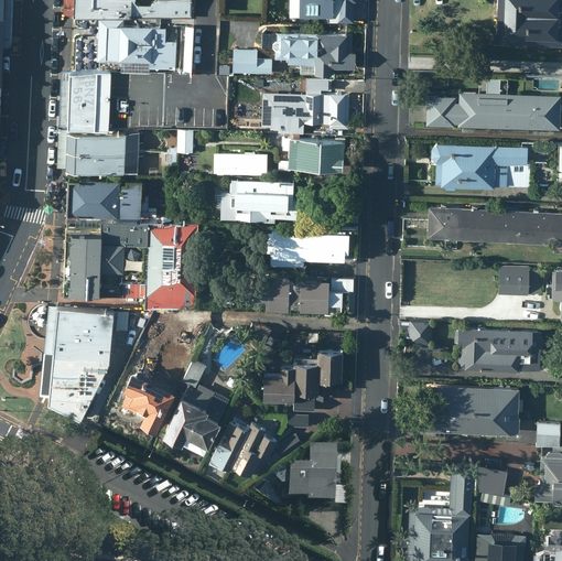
[(76,0),(76,14),(136,17),(136,0),(76,0)]
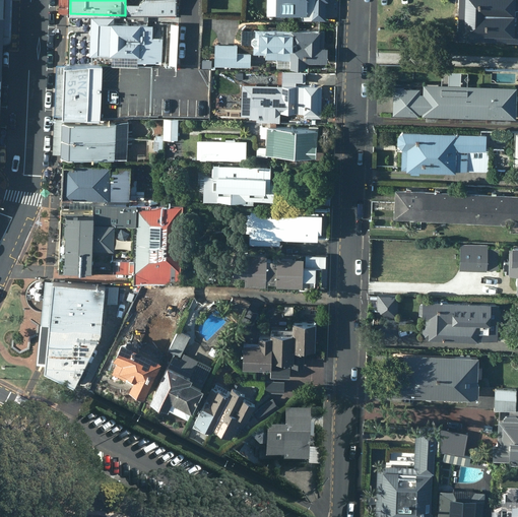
[(128,0),(125,0),(125,15),(146,15),(146,23),(151,23),(151,26),(157,26),(157,16),(177,16),(178,0),(142,0),(140,2),(129,1),(128,0)]
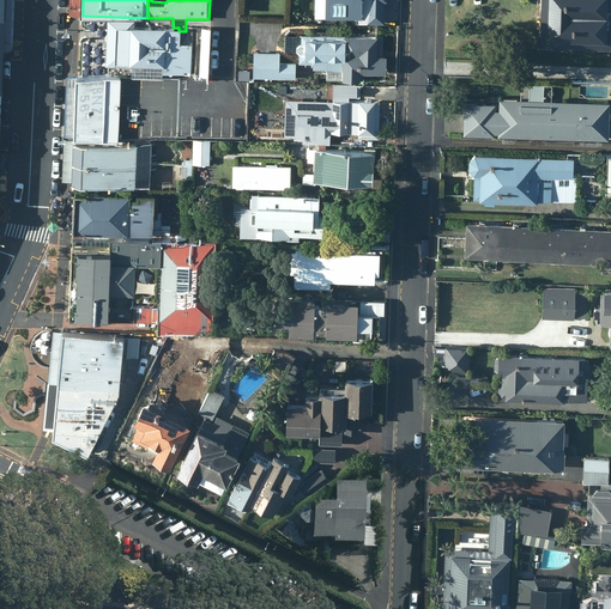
[(389,0),(324,0),(325,14),(354,16),(354,22),(382,22),(382,10),(382,0),(389,0)]
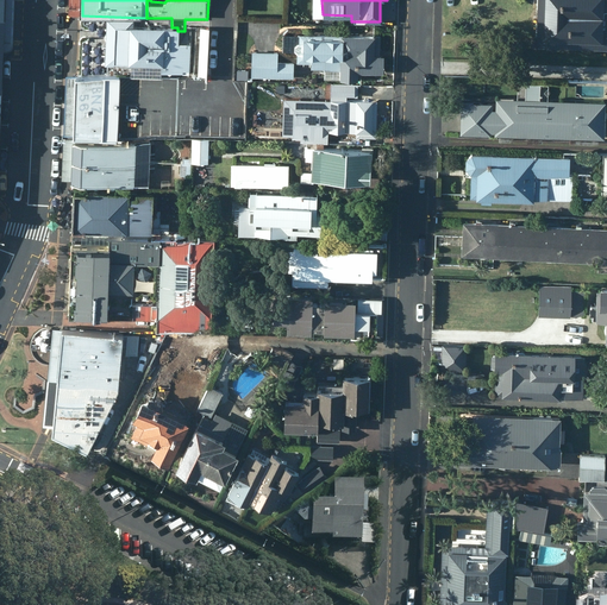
[(606,0),(536,0),(536,48),(606,50),(606,0)]
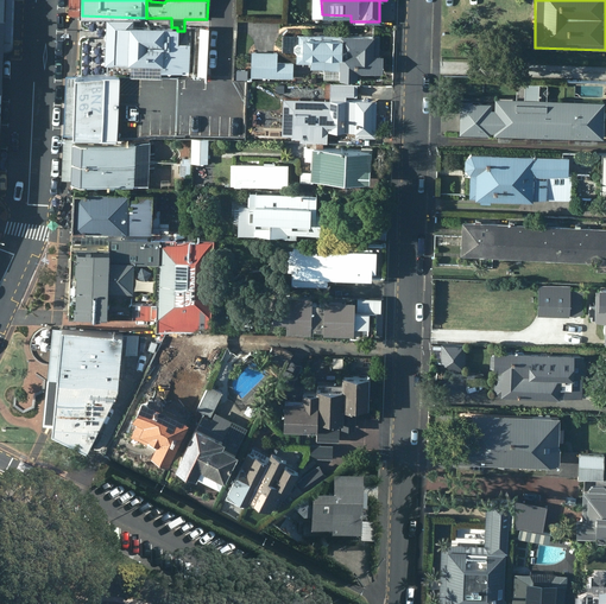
[(133,21),(107,20),(105,68),(114,68),(114,65),(162,68),(161,75),(183,76),(183,74),(188,74),(189,48),(178,46),(180,32),(133,31),(133,21)]
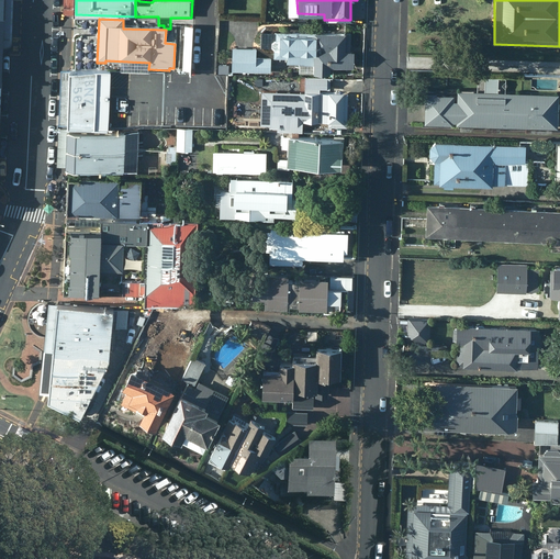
[(349,53),(349,35),(275,33),(273,59),(287,59),(287,64),(299,65),(299,74),(331,75),(331,68),(354,69),(354,53),(349,53)]
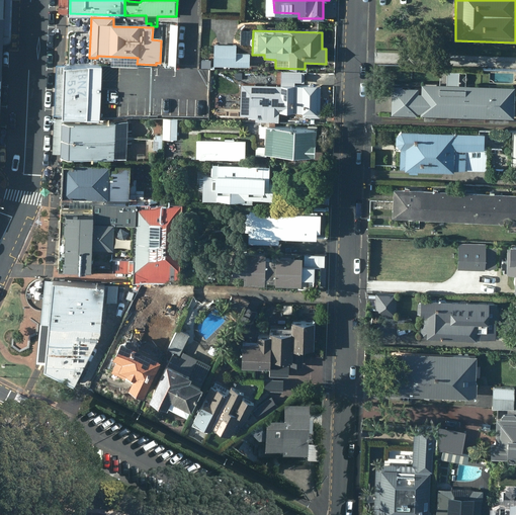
[(213,46),(212,67),(249,68),(249,56),(235,55),(236,46),(213,46)]
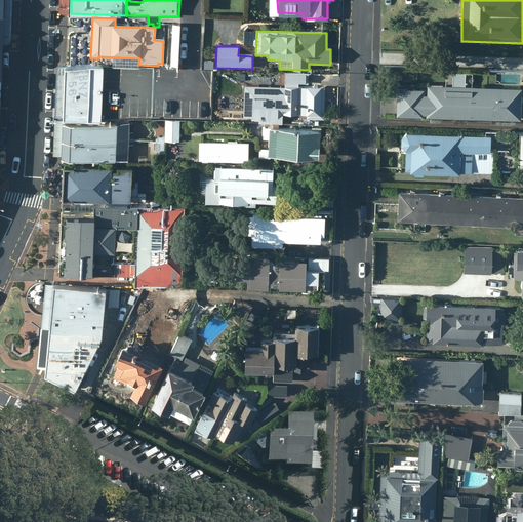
[(94,64),(68,63),(66,115),(92,116),(94,68),(94,64)]
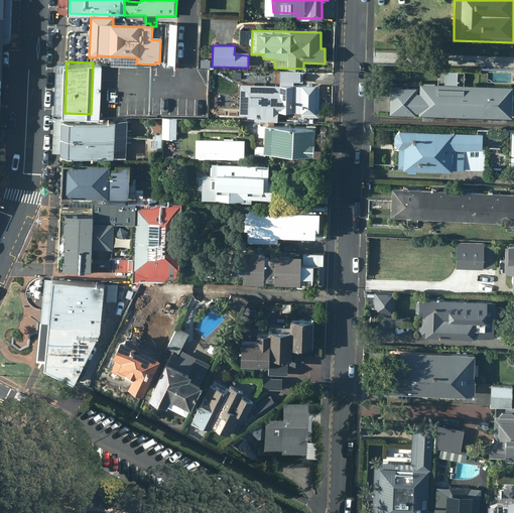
[(318,118),(318,88),(292,86),(292,84),(302,85),(302,74),(279,73),(279,87),(276,87),(275,92),(272,96),(261,95),(258,92),(253,91),(248,95),(248,118),(254,119),(253,122),(277,123),(278,113),(301,114),(301,118),(318,118)]
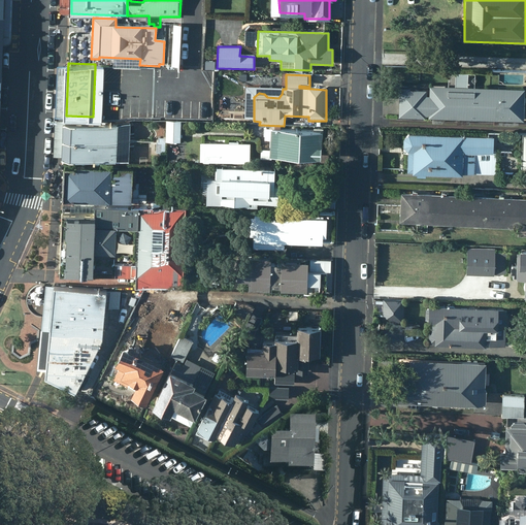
[(400,91),(398,118),(425,119),(426,116),(429,116),(429,118),(524,122),(525,90),(466,88),(467,74),(456,74),(456,88),(429,87),(429,97),(426,97),(426,92),(400,91)]
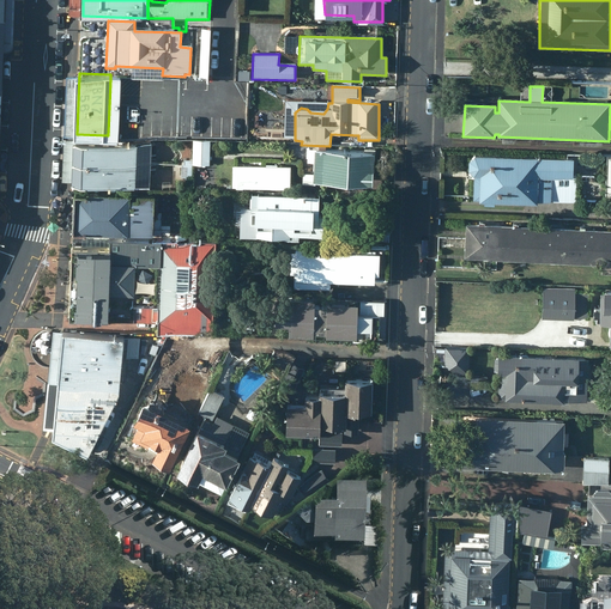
[(291,127),(277,127),(277,141),(291,141),(291,127)]
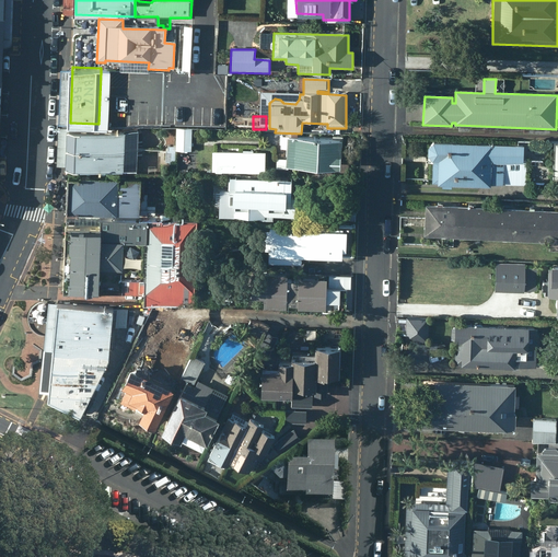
[(140,128),(69,125),(69,144),(139,148),(140,128)]
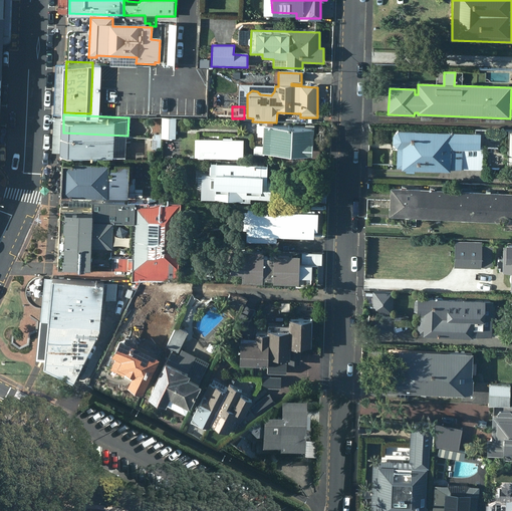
[(176,120),(163,119),(161,137),(153,136),(152,150),(161,151),(161,145),(175,145),(176,120)]
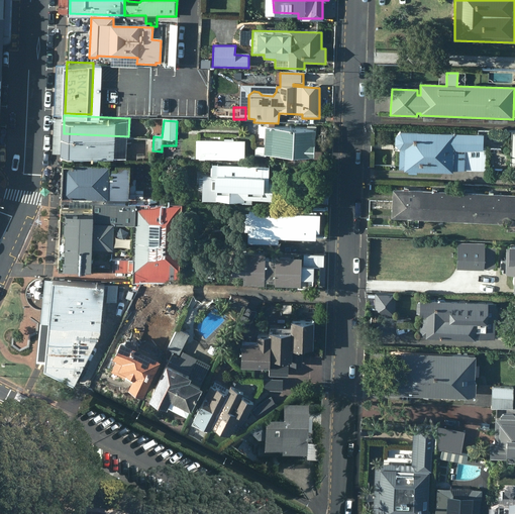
[(317,127),(267,126),(266,153),(316,155),(317,127)]
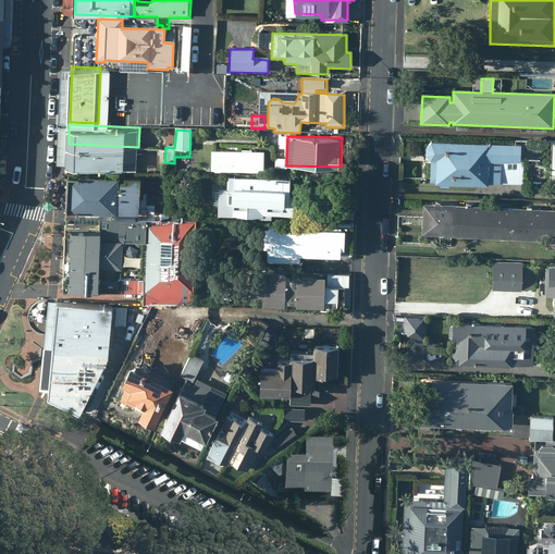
[(520,163),(520,146),(431,143),(427,147),(427,155),(431,159),(430,182),(441,182),(441,185),(449,186),(449,183),(490,184),(490,183),(522,185),(523,163),(520,163)]
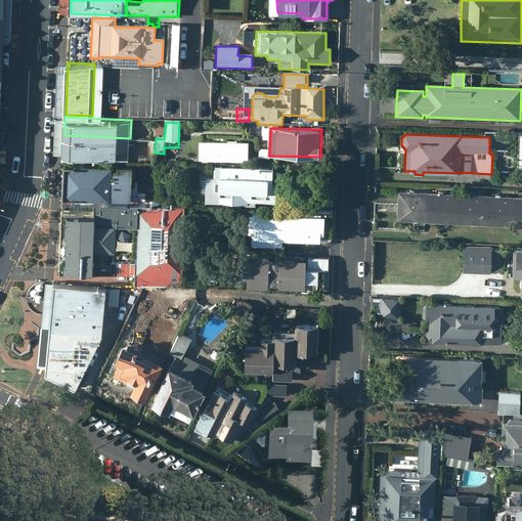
[(130,138),(64,135),(63,153),(129,156),(130,138)]
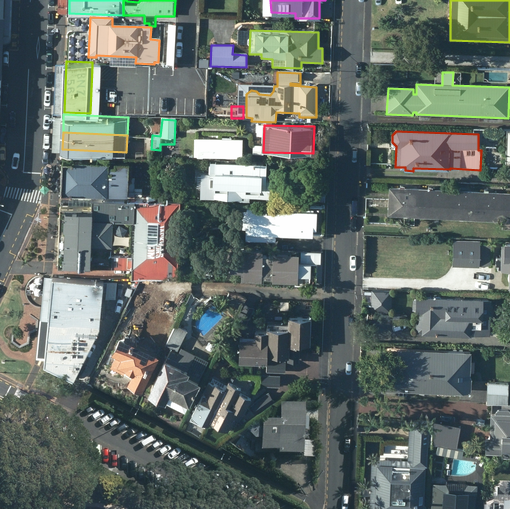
[(242,159),(242,141),(195,140),(194,158),(242,159)]
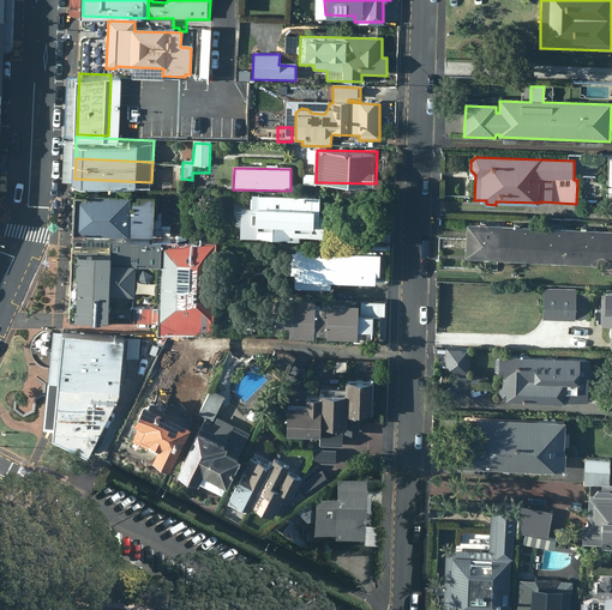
[(132,194),(77,191),(75,230),(154,234),(156,194),(139,193),(138,198),(131,198),(132,194)]
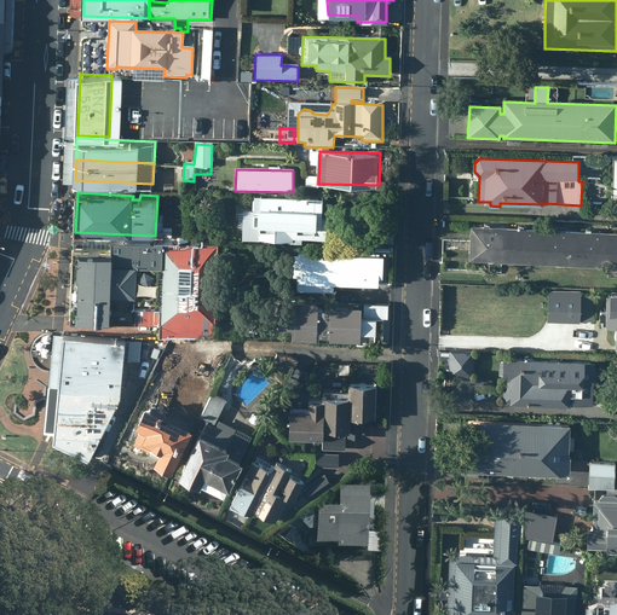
[(322,219),(323,201),(254,197),(253,226),(258,226),(261,227),(261,233),(258,233),(258,241),(294,243),(294,239),(329,241),(330,220),(322,219)]
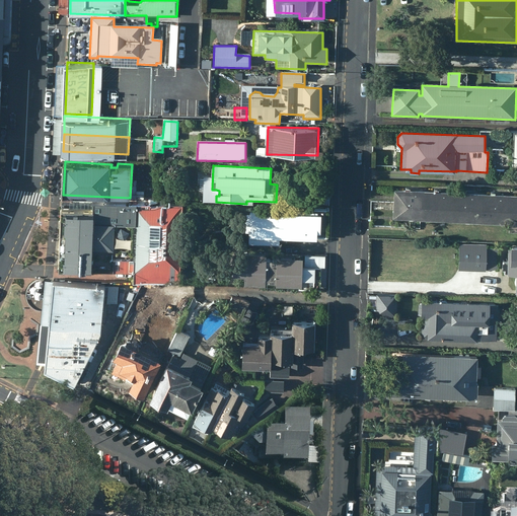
[(395,189),(393,217),(423,219),(425,191),(395,189)]
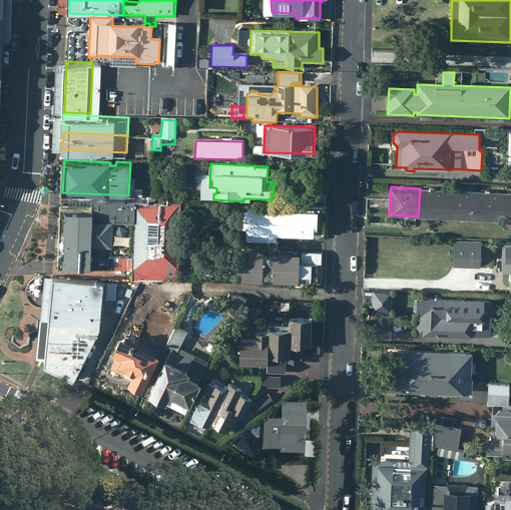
[(420,188),(418,216),(447,218),(449,190),(420,188)]
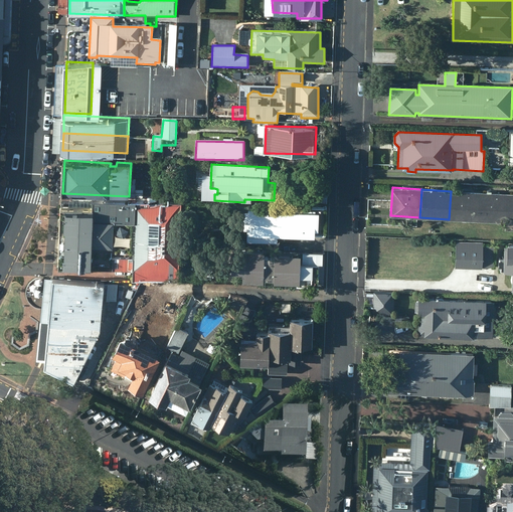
[(451,191),(449,219),(478,221),(480,193),(451,191)]
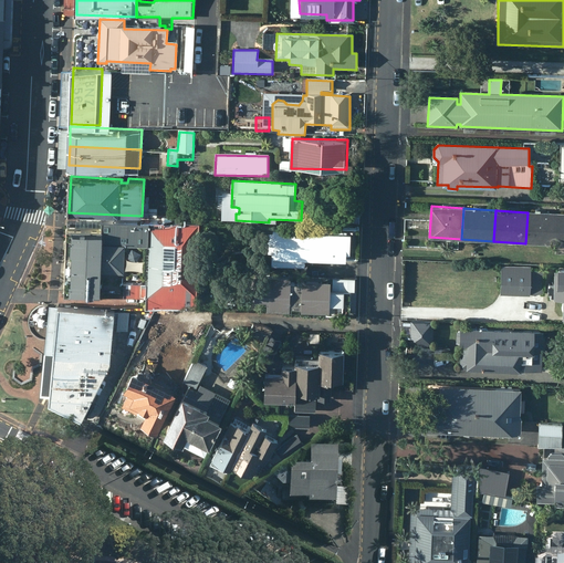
[(528,212),(525,243),(557,246),(560,215),(528,212)]
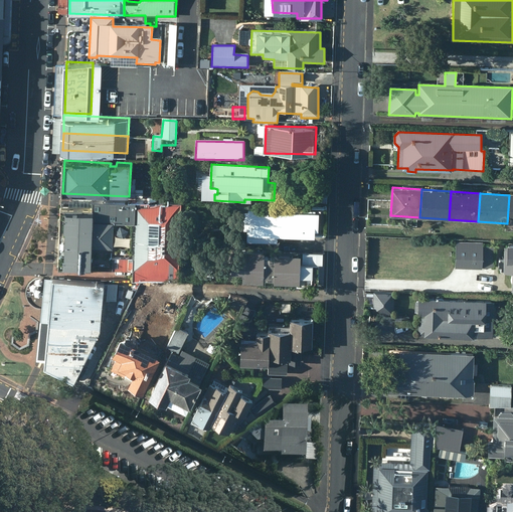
[(113,271),(132,272),(132,282),(179,284),(182,205),(149,204),(149,200),(69,197),(69,203),(61,202),(58,267),(113,269),(113,271)]
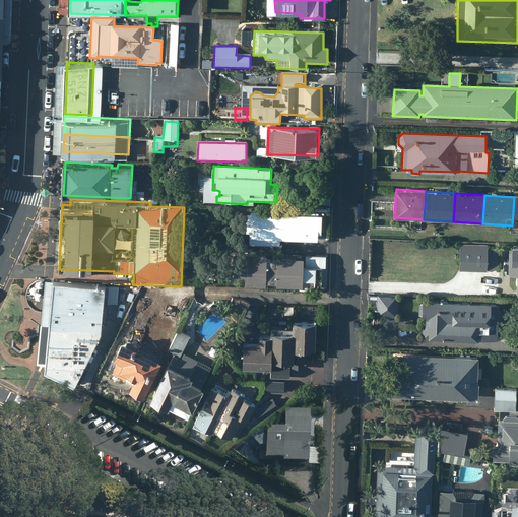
[(323,239),(324,215),(277,213),(277,215),(272,215),(272,210),(252,209),(252,213),(248,212),(247,233),(251,233),(250,246),(280,248),(280,240),(319,242),(319,238),(323,239)]
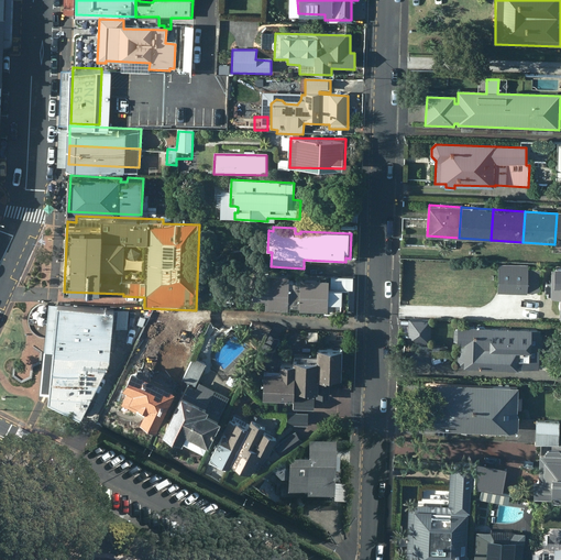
[(497,267),(497,295),(540,296),(540,268),(497,267)]
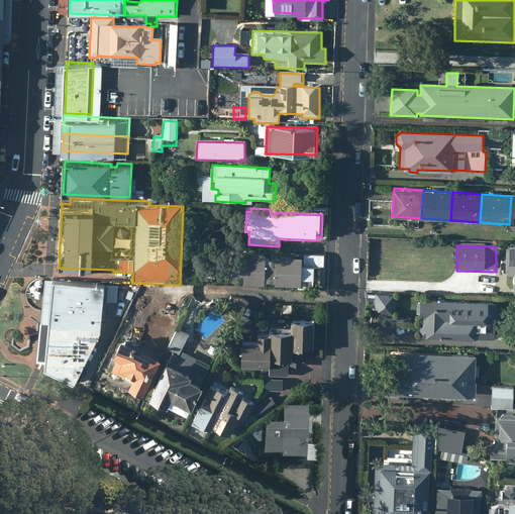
[(514,246),(510,247),(510,248),(507,248),(507,263),(501,263),(501,269),(506,269),(506,274),(514,274),(514,246)]
